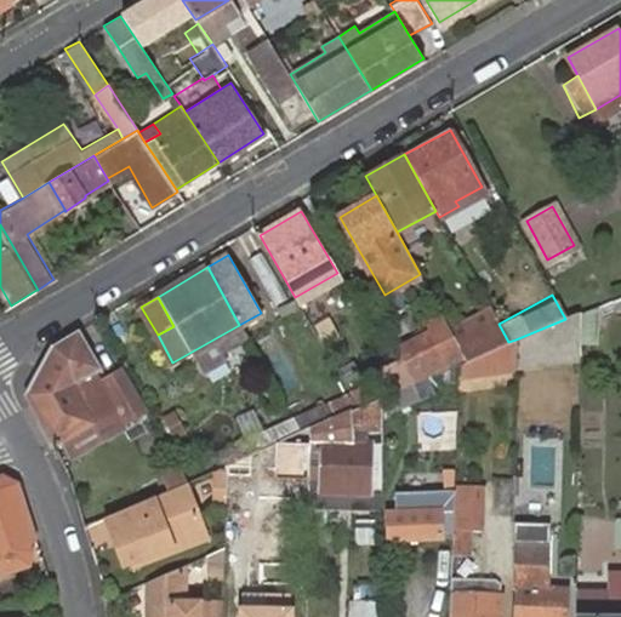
[(486,302),(449,325),(460,344),(469,340),(466,330),(494,314),(486,302)]
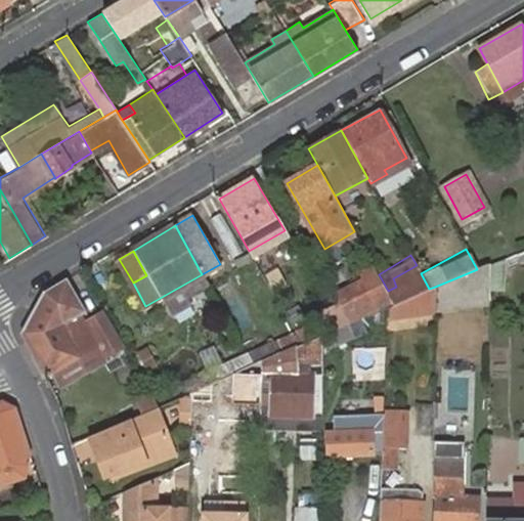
[(396,287),(388,291),(390,294),(395,303),(429,289),(421,273),(417,265),(393,278),(396,287)]
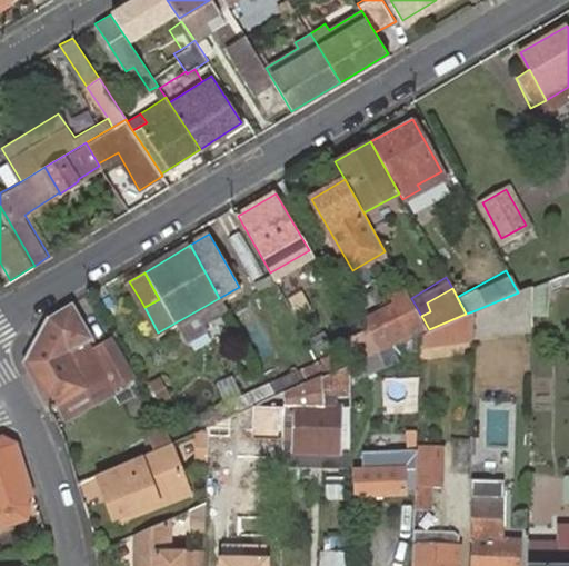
[(370,336),(378,350),(418,334),(429,329),(423,319),(407,326),(399,307),(393,297),(359,316),(370,336)]
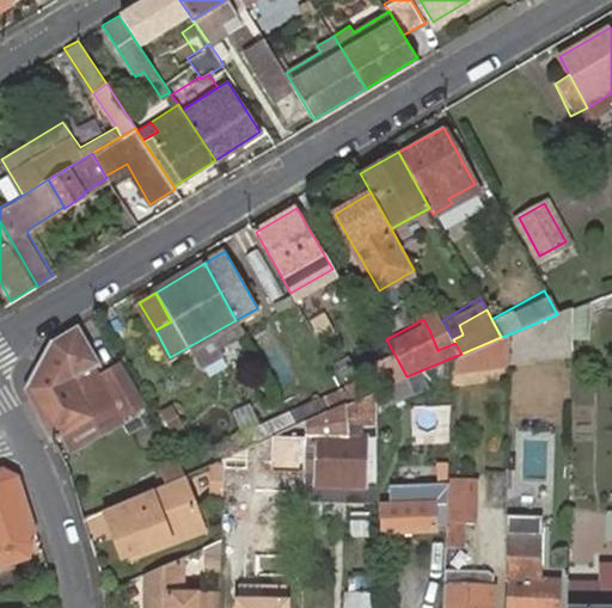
[(25,386),(54,438),(117,404),(101,375),(96,367),(102,363),(78,324),(50,339),(25,386)]
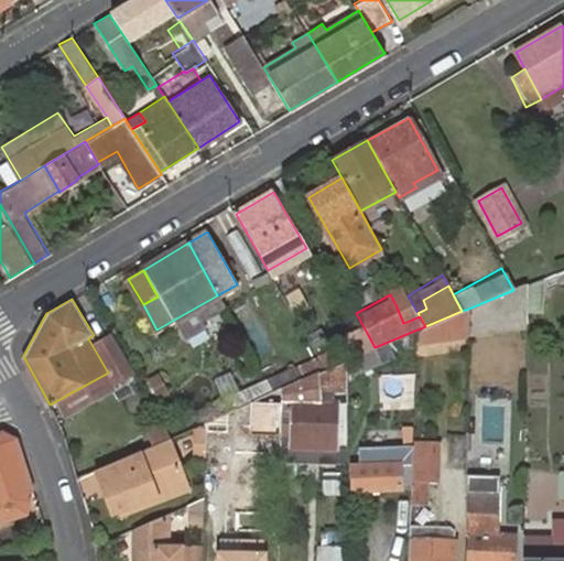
[(462,311),(425,326),(414,331),(414,342),(468,332),(468,309),(462,311)]
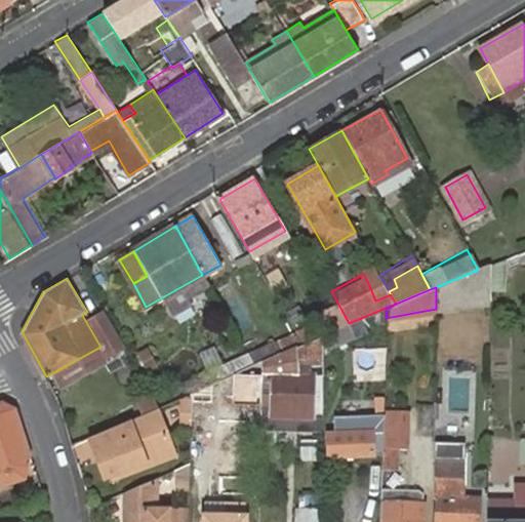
[(296,332),(301,343),(322,334),(349,323),(341,310),(295,331),(296,332)]
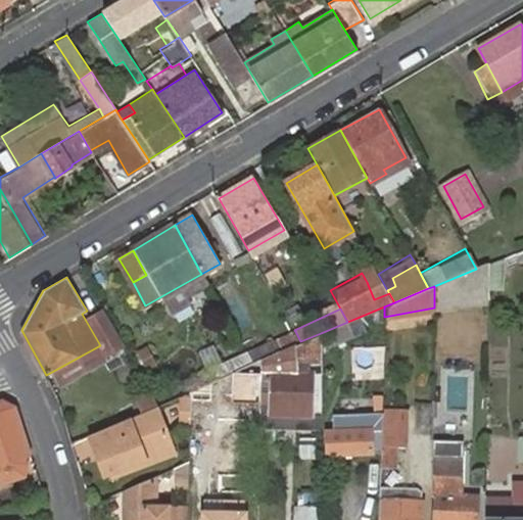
[(86,321),(100,345),(104,353),(121,344),(103,313),(86,321)]
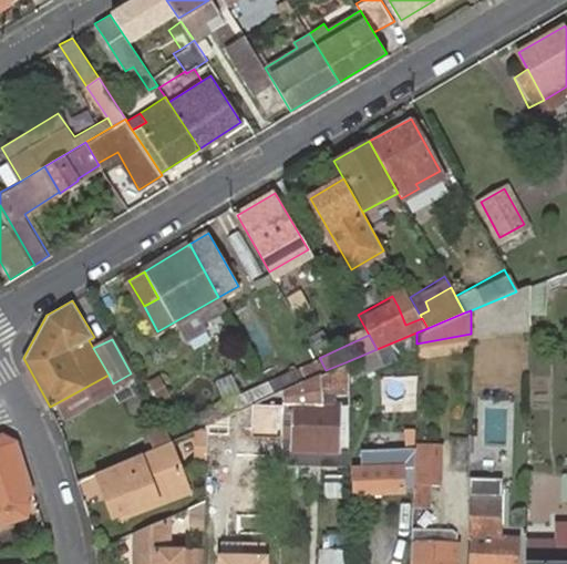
[(292,370),(298,382),(321,372),(326,370),(320,359),(292,370)]
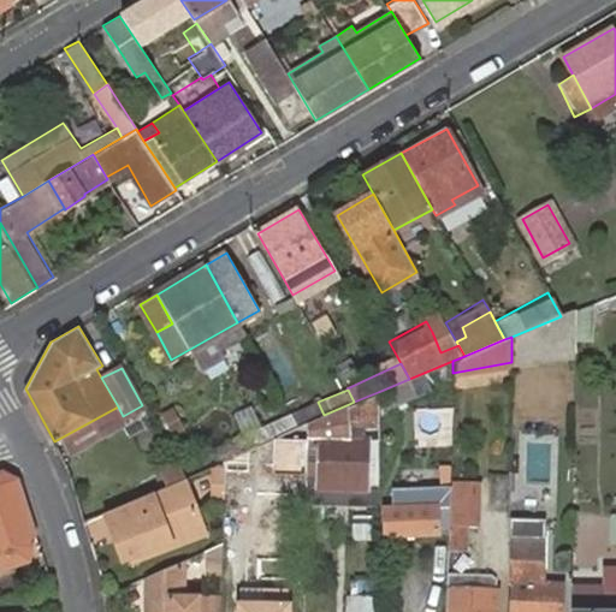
[(308,447),(307,499),(377,500),(378,396),(350,406),(349,404),(324,415),(308,423),(308,447)]
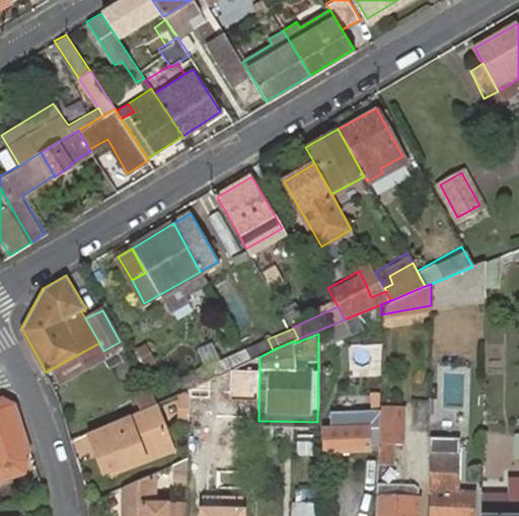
[(243,350),(249,361),(260,357),(273,350),(268,339),(243,350)]
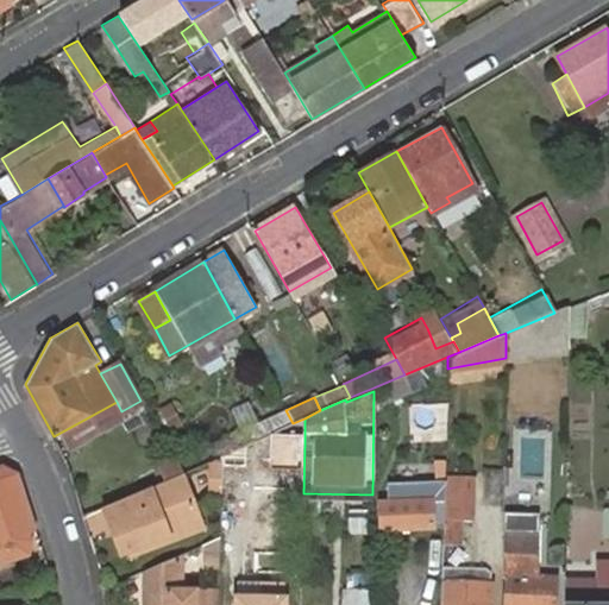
[(239,423),(257,417),(250,399),(232,405),(239,423)]
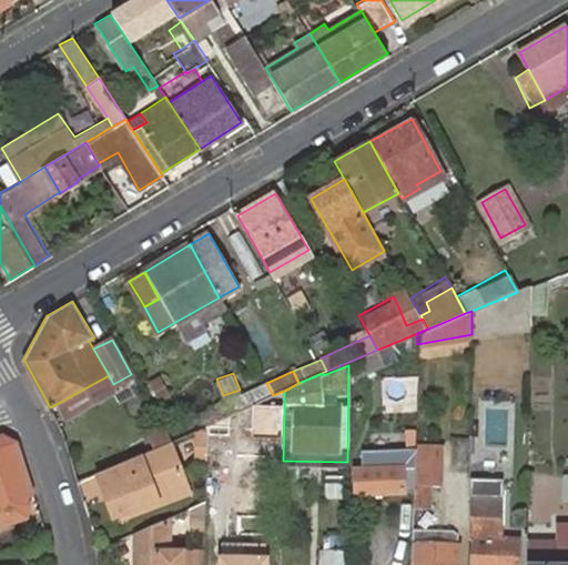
[(222,405),(226,415),(231,414),(254,404),(273,395),(266,383),(222,405)]
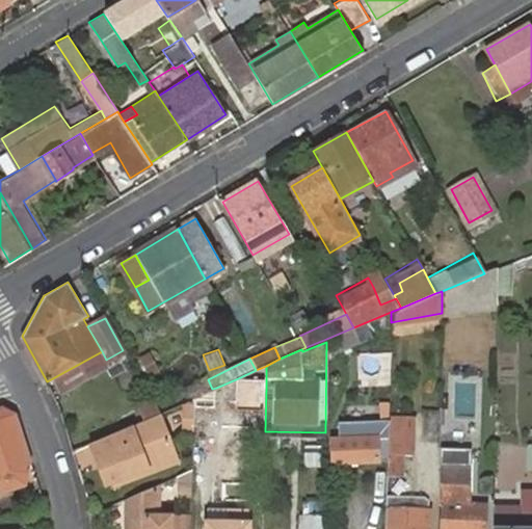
[(212,389),(196,396),(195,413),(214,414),(216,388),(212,389)]
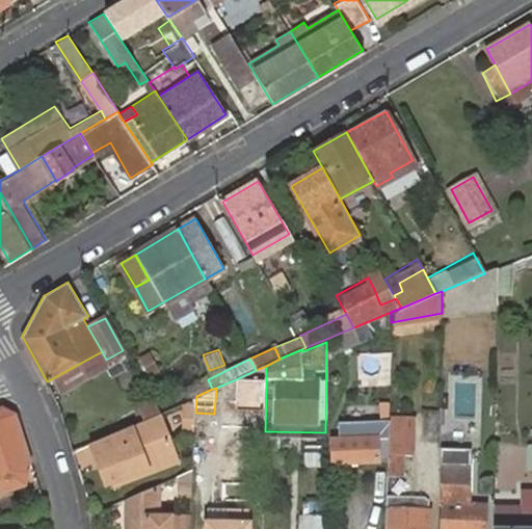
[(153,395),(138,402),(144,418),(157,413),(162,411),(153,395)]
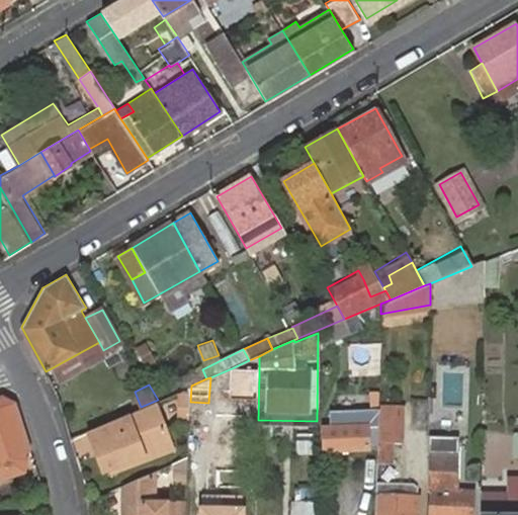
[(190,402),(191,385),(179,391),(178,421),(190,422),(190,402)]
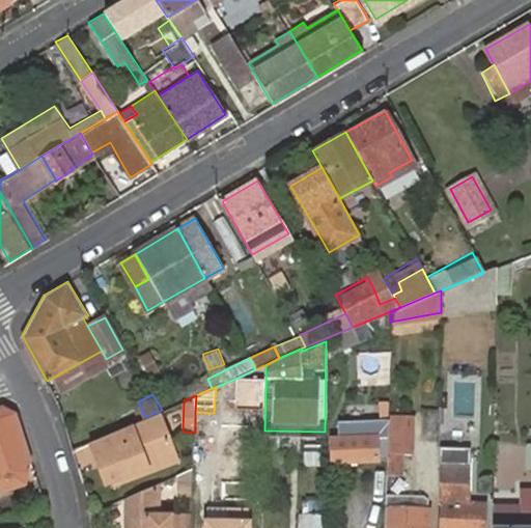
[(25,465),(32,463),(18,415),(3,406),(0,407),(0,493),(23,487),(26,472),(25,465)]
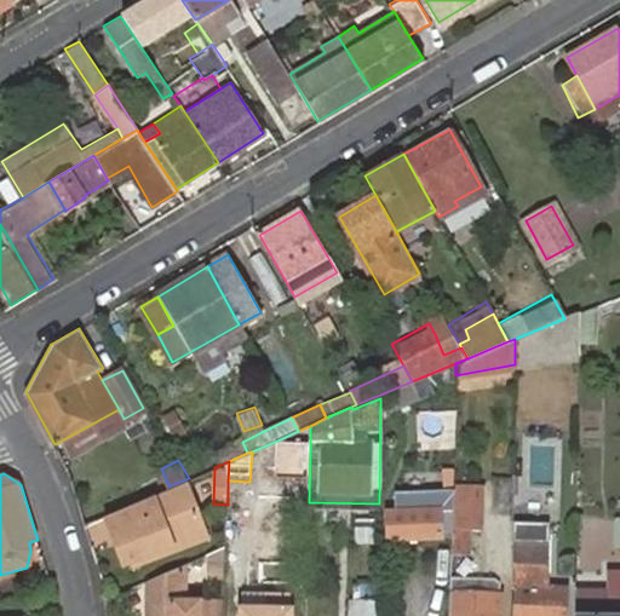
[(168,487),(105,514),(113,533),(120,529),(135,559),(204,529),(183,481),(168,487)]
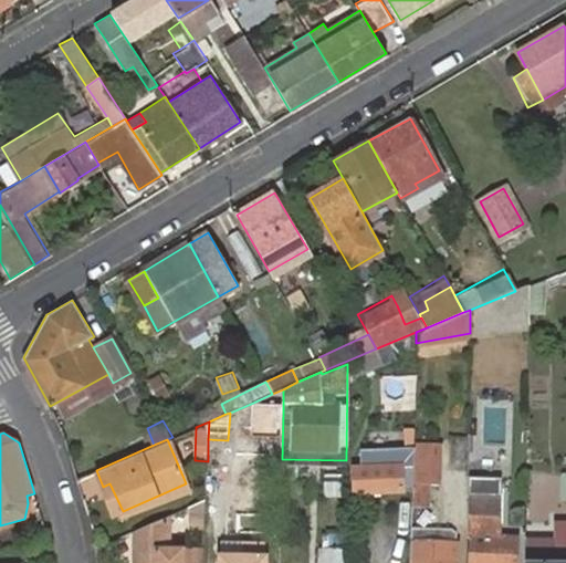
[(442,441),(417,441),(417,478),(411,478),(410,494),(410,504),(431,506),(430,482),(442,482),(442,441)]
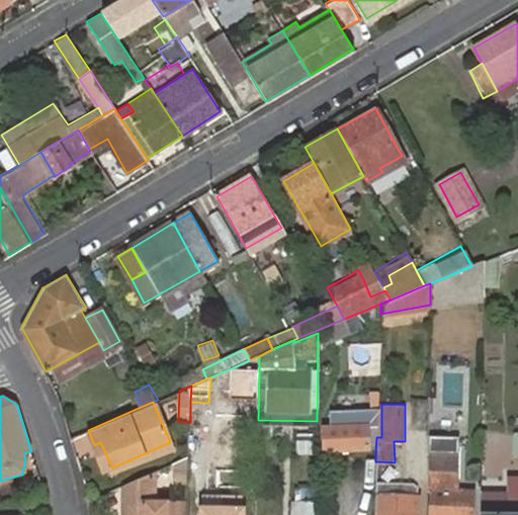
[(376,437),(377,413),(333,423),(332,428),(326,428),(326,451),(375,452),(376,437)]
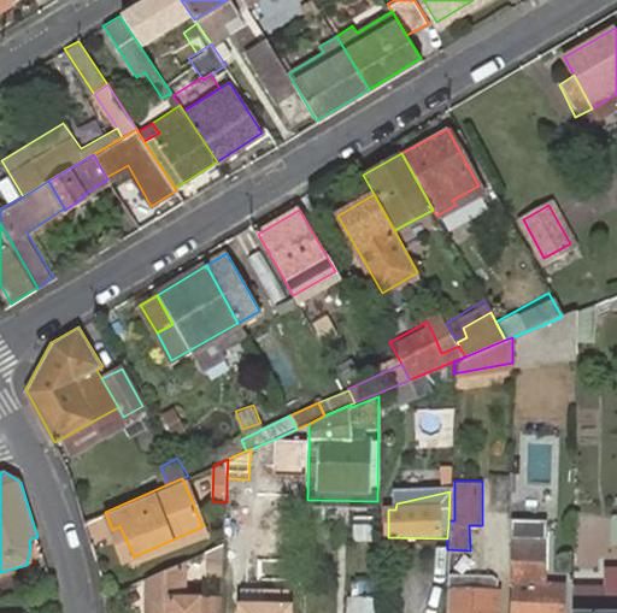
[(546,517),(511,517),(510,583),(513,583),(512,612),(563,612),(564,582),(546,582),(546,537),(546,517)]
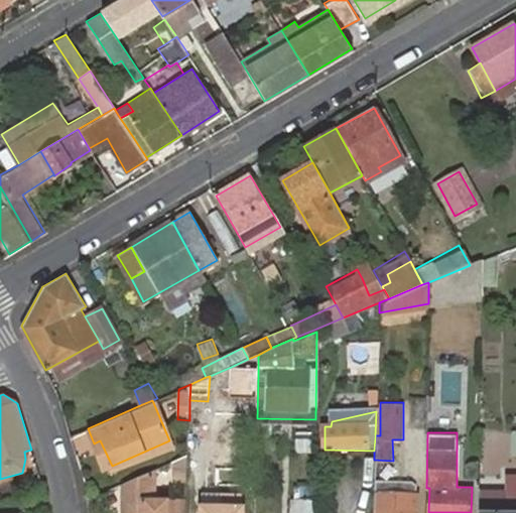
[(100,440),(94,443),(105,469),(112,466),(100,440)]
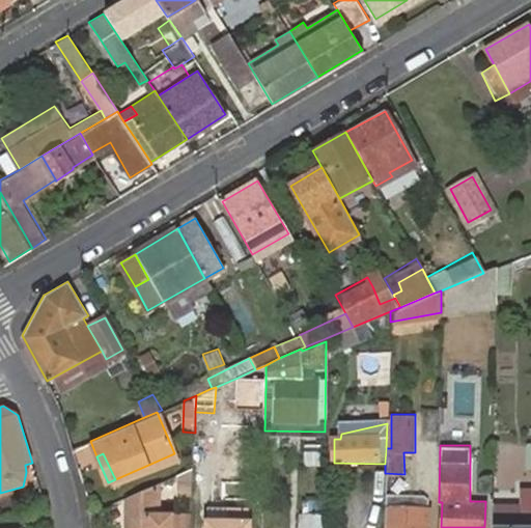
[(193,495),(194,467),(176,474),(176,495),(193,495)]
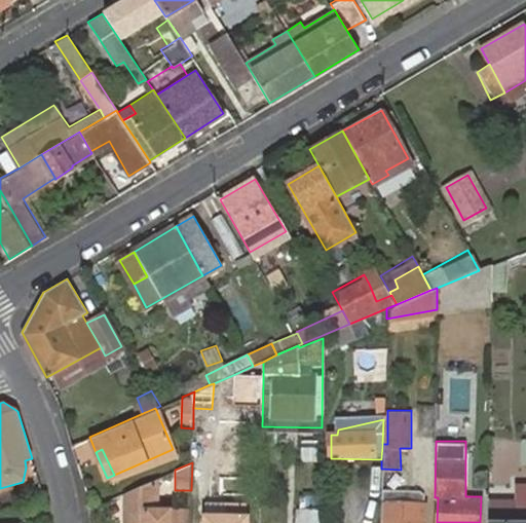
[(190,522),(190,511),(156,510),(156,478),(124,490),(123,522),(190,522)]
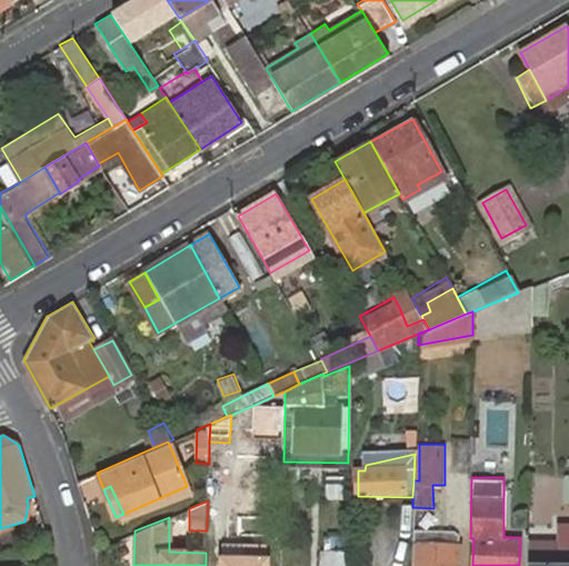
[(387,524),(388,553),(400,553),(399,524),(387,524)]
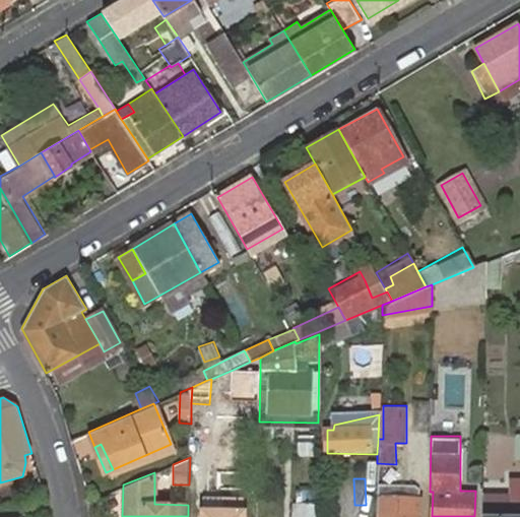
[(519,516),(519,479),(510,480),(510,516),(519,516)]
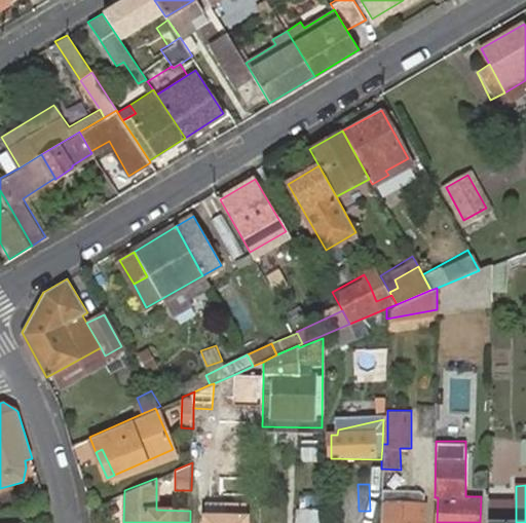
[(424,522),(425,492),(421,488),(380,488),(379,522),(424,522)]
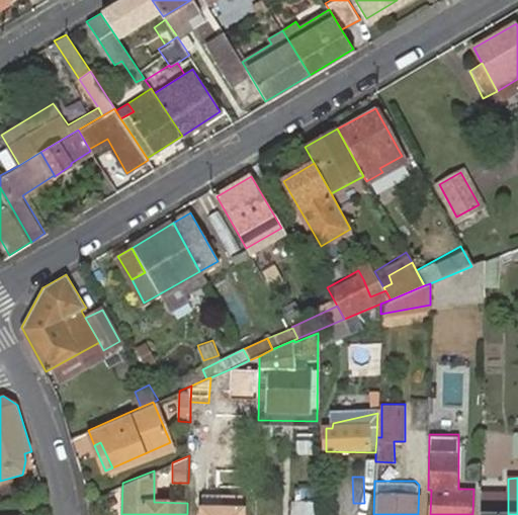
[(316,502),(316,485),(296,485),(296,502),(316,502)]
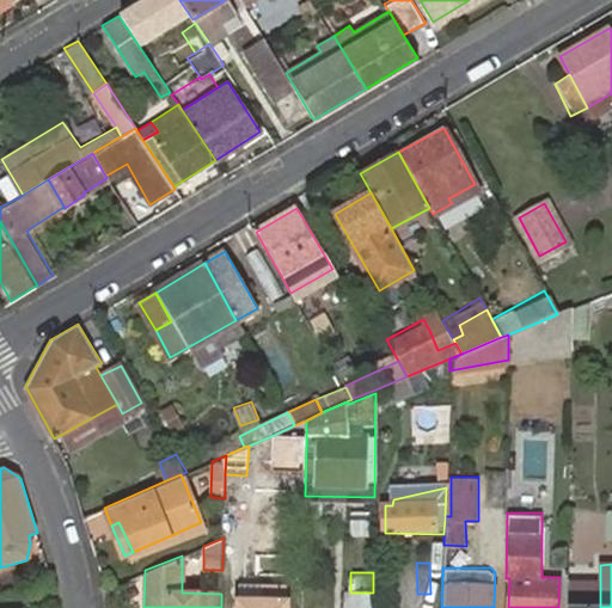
[(240,587),(239,605),(262,605),(263,588),(240,587)]
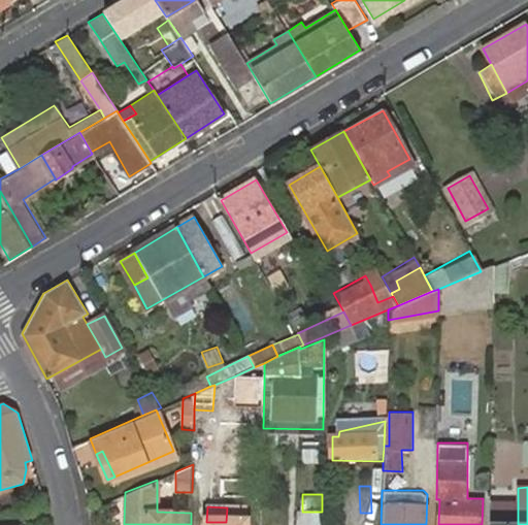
[(226,522),(206,522),(206,524),(246,524),(248,507),(227,507),(226,522)]
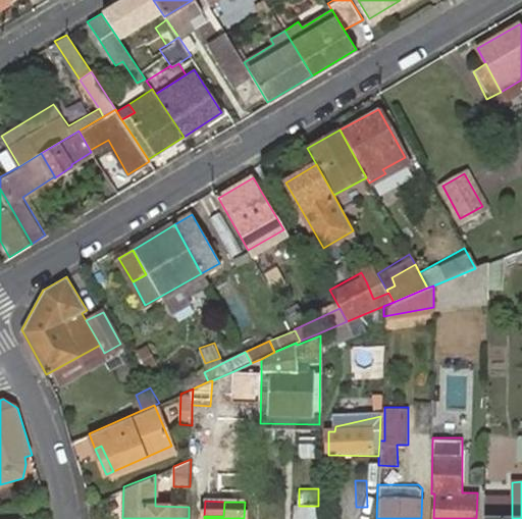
[(298,518),(318,518),(318,506),(299,506),(298,518)]
